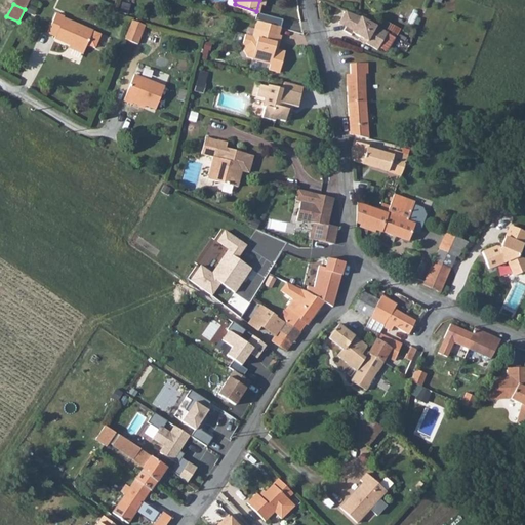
[(367,19),(363,17),(352,12),(348,10),(340,23),(348,27),(346,30),(353,35),(354,32),(362,36),(369,40),(368,42),(379,49),(380,47),(389,51),(397,37),(389,32),(390,32),(367,19)]
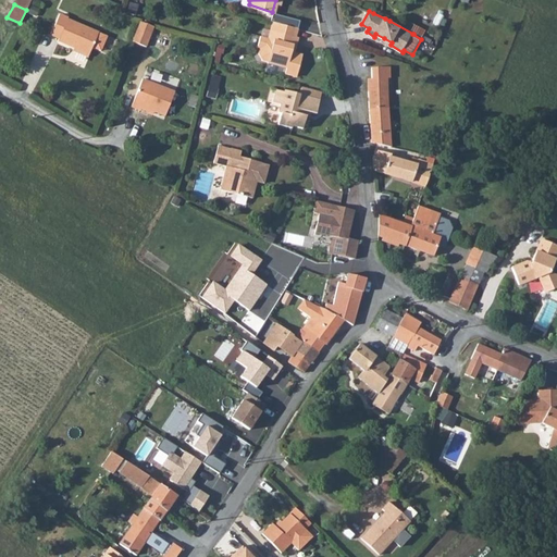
[(59,13),(51,33),(59,37),(58,39),(88,52),(96,31),(65,17),(66,16),(59,13)]
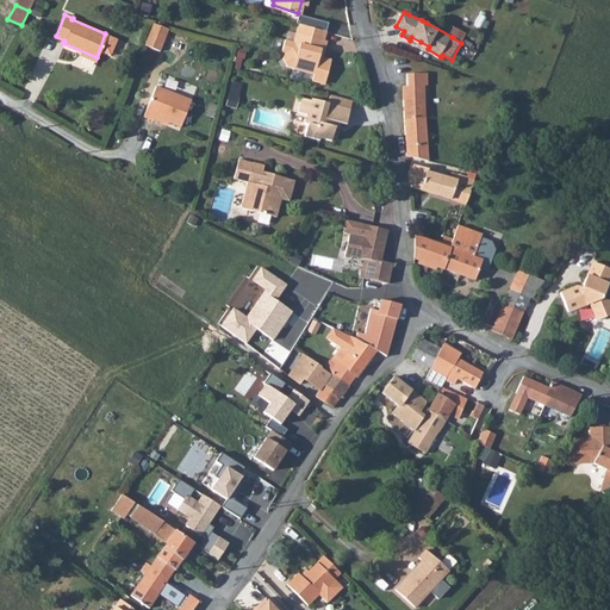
[(160,25),(148,20),(148,23),(139,43),(155,49),(163,26),(160,25)]
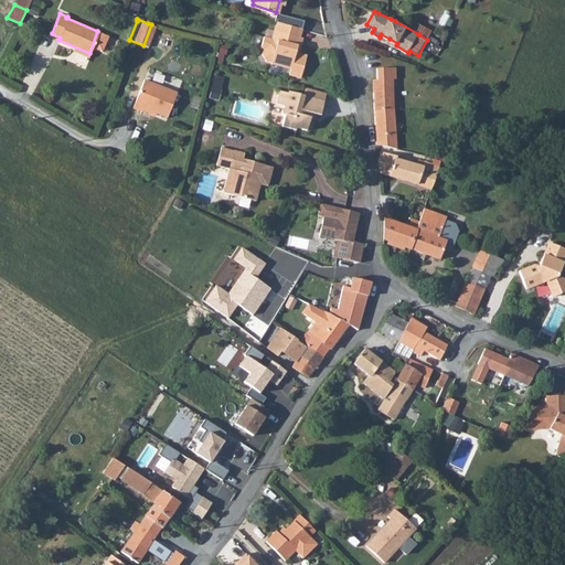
[(275,21),(273,30),(298,38),(300,28),(275,21)]
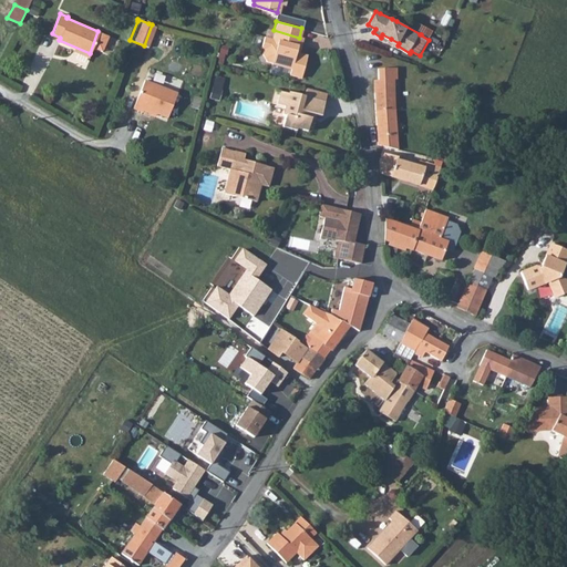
[(264,38),(263,44),(296,51),(299,38),(274,30),(271,40),(264,38)]
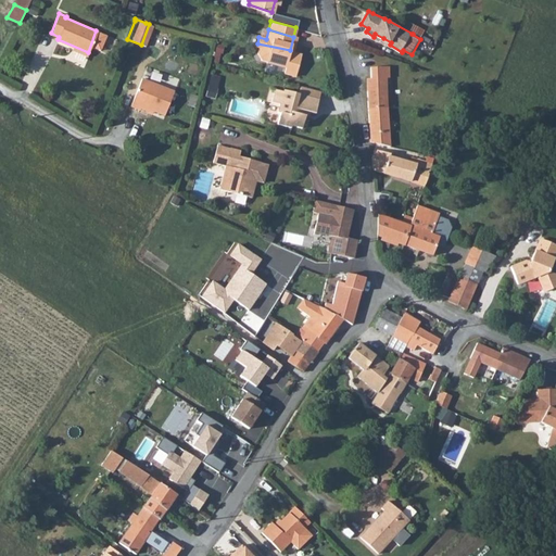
[(290,50),(257,43),(256,48),(262,61),(285,66),(285,70),(297,72),(300,58),(289,54),(290,50)]
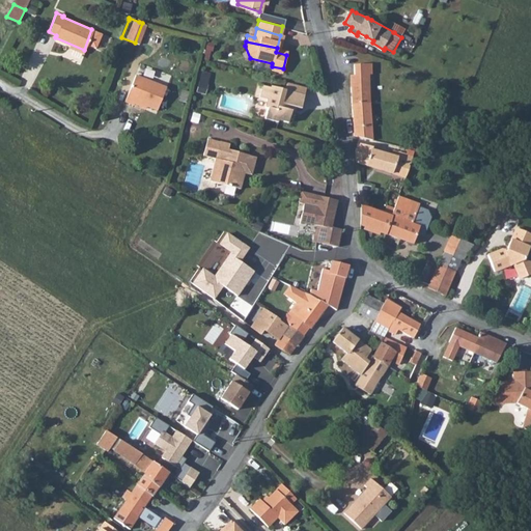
[(372,64),(355,66),(356,89),(353,89),(355,131),(356,138),(374,141),(370,76),(372,76),(372,64)]
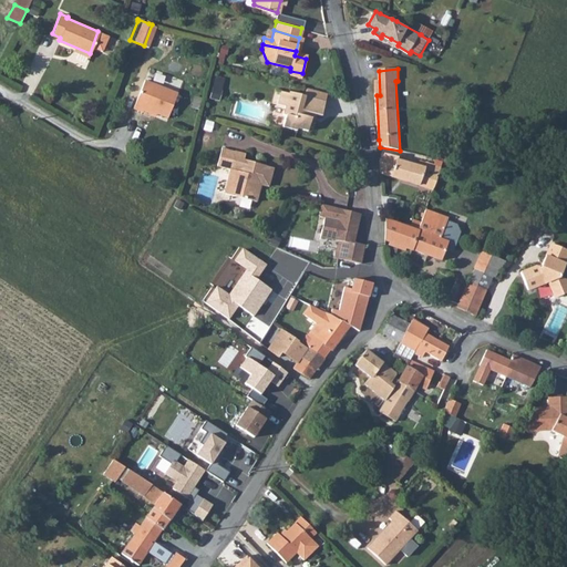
[(145,80),(144,82),(134,107),(142,111),(144,106),(167,115),(176,93),(145,80)]
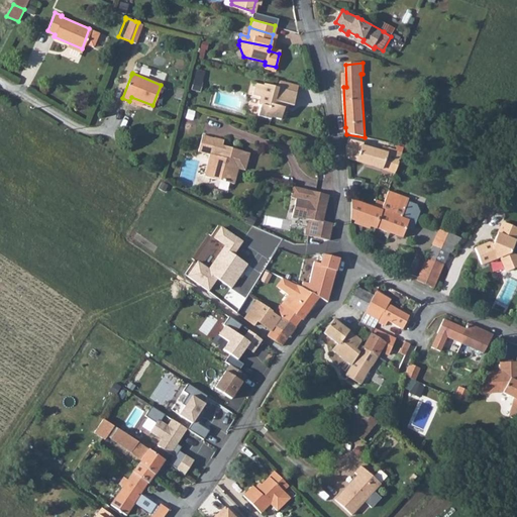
[(276,89),(294,94),(296,86),(281,82),(278,82),(276,89)]
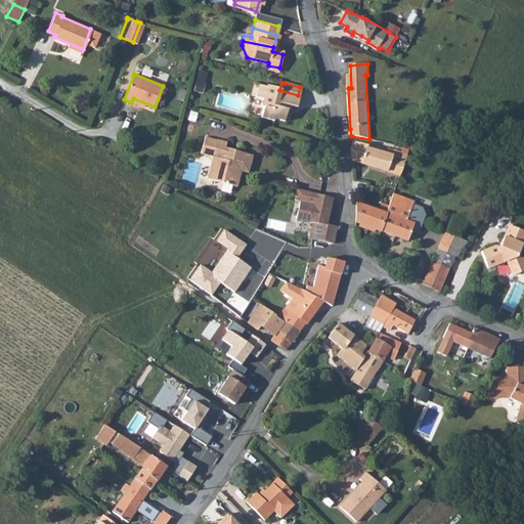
[(295,108),(298,95),(279,90),(265,86),(265,88),(257,86),(254,97),(262,99),(259,106),(262,107),(259,119),(271,122),(272,120),(281,122),(285,110),(286,105),(295,108)]
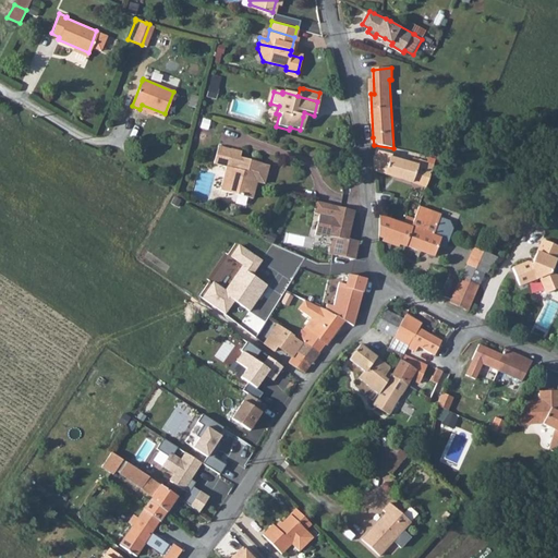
[(222,193),(249,199),(252,187),(249,187),(250,181),(261,183),(264,167),(256,166),(257,162),(238,158),(239,152),(229,149),(216,146),(211,164),(226,167),(220,189),(222,193)]
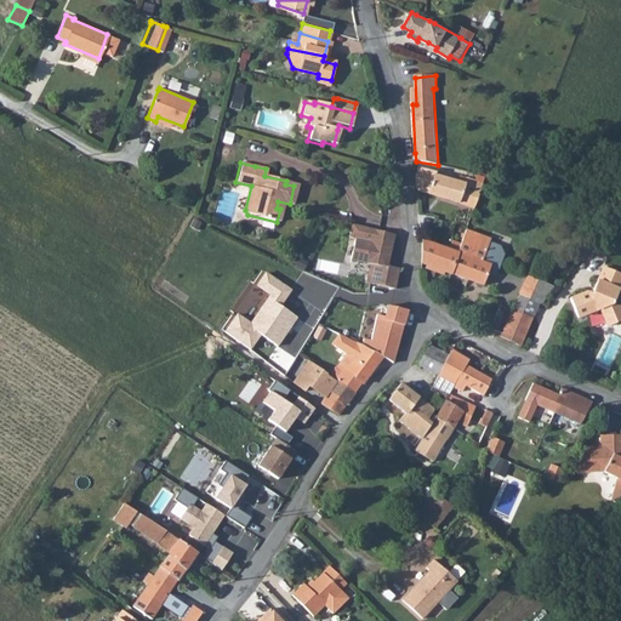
[(420,166),(417,175),(419,191),(477,210),(485,184),(480,180),(469,176),(467,184),(437,175),(438,172),(420,166)]
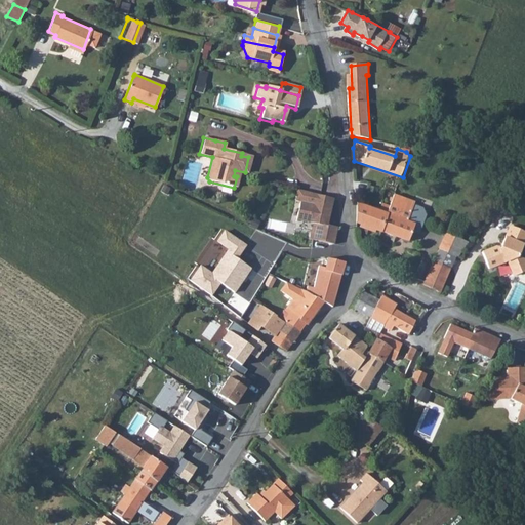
[(330,225),(335,202),(317,198),(299,195),(296,206),(301,207),(299,219),(315,224),(312,239),(334,244),(337,227),(330,225)]
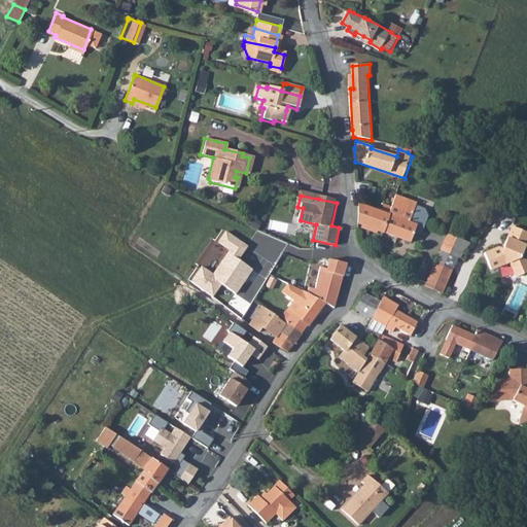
[(389,215),(384,233),(411,242),(415,232),(421,234),(427,216),(424,209),(415,206),(416,203),(397,196),(392,208),(389,215)]
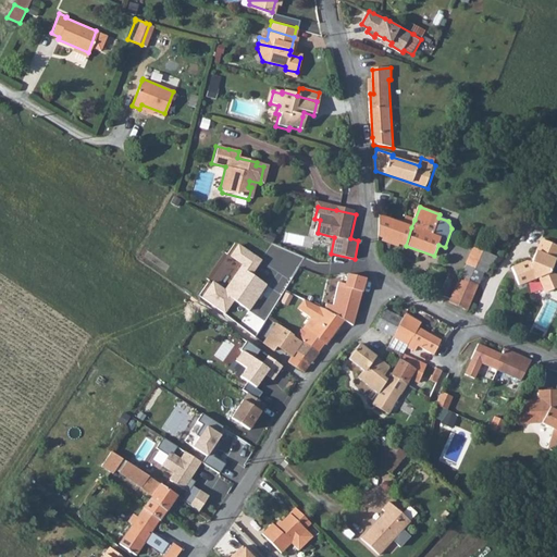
[(380,237),(405,246),(406,246),(411,227),(415,220),(407,218),(405,225),(379,217),(380,237)]
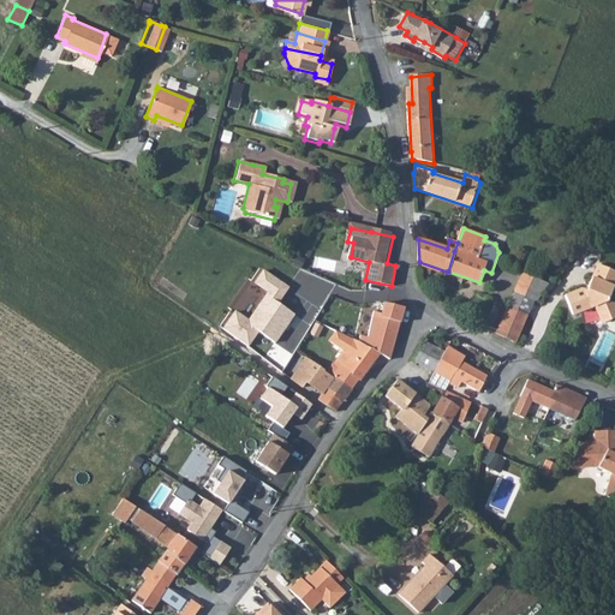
[(578,294),(562,303),(569,321),(593,310),(601,328),(614,322),(614,306),(608,304),(614,286),(614,274),(597,267),(589,286),(587,291),(589,293),(587,296),(585,297),(578,294)]
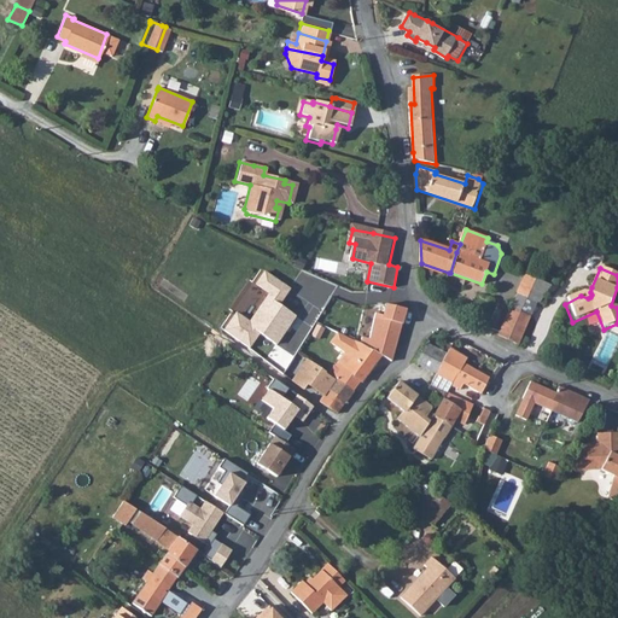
[(226,331),(250,349),(260,336),(277,347),(297,316),(280,305),(291,289),(264,272),(255,285),(268,296),(251,322),(237,314),(226,331)]
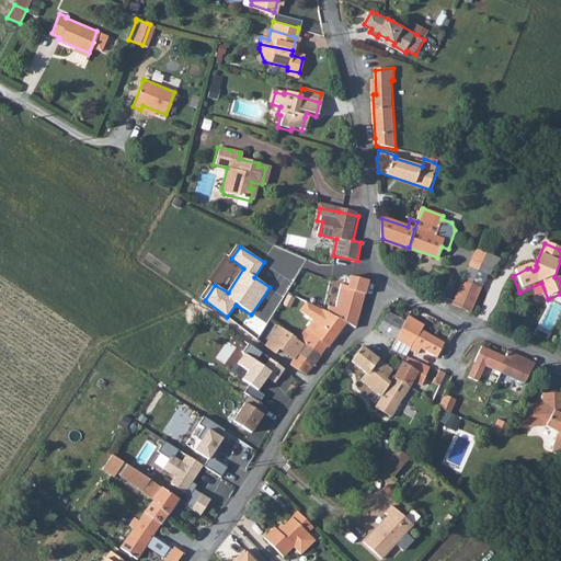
[(469,265),(489,274),(494,261),(474,252),(469,265)]
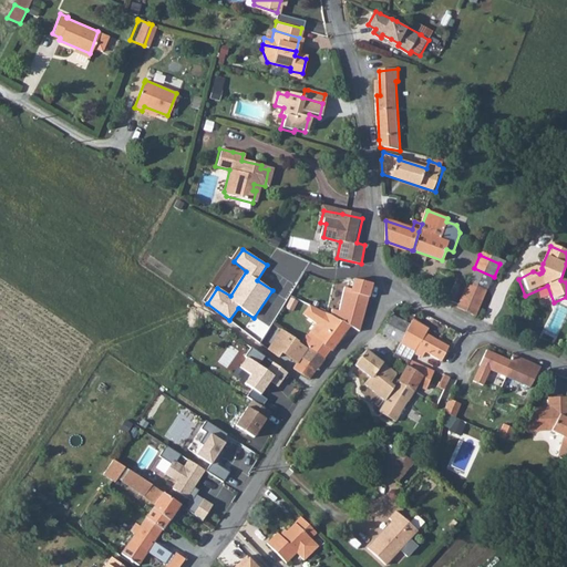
[(474,268),(468,280),(488,288),(494,277),(474,268)]
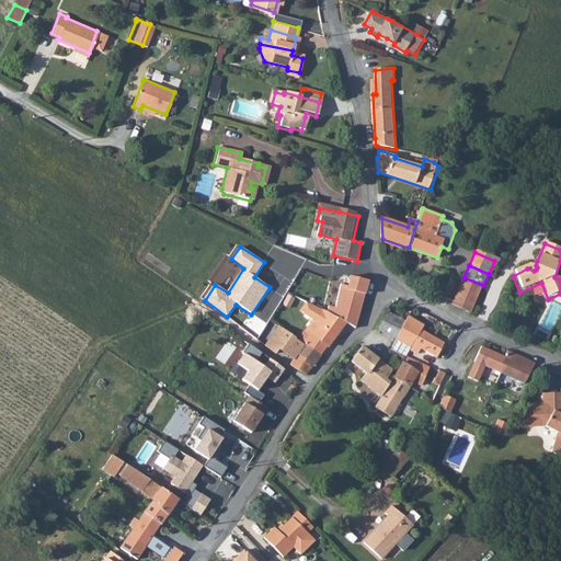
[(353,267),(351,276),(369,281),(371,273),(371,272),(353,267)]
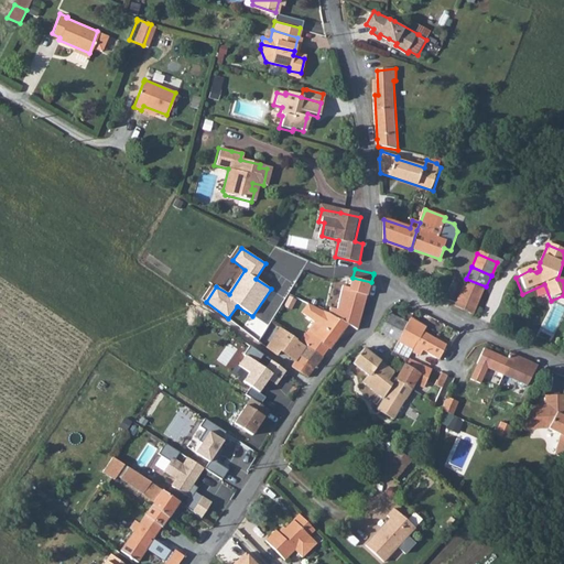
[(335,303),(331,314),(347,324),(359,331),(361,327),(371,282),(353,278),(349,288),(343,286),(338,304),(335,303)]
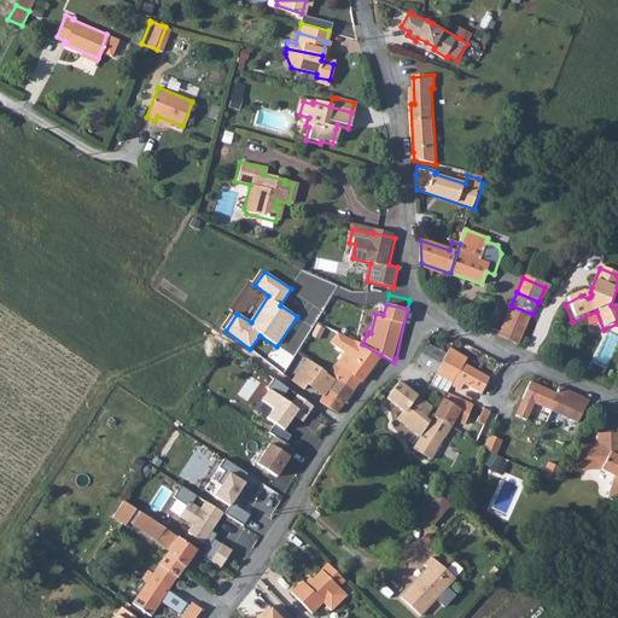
[(511,305),(499,334),(518,345),(532,314),(511,305)]
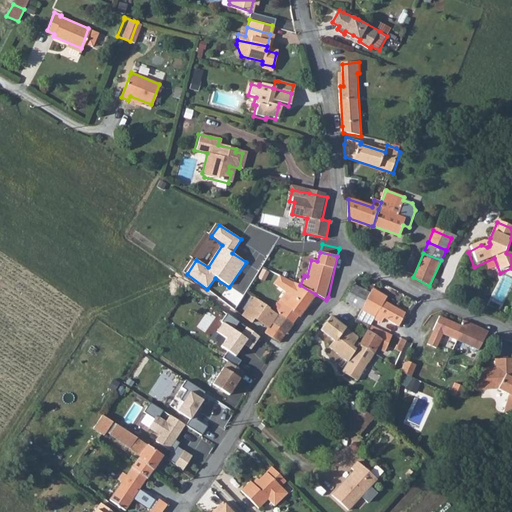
[(278,303),(273,310),(278,314),(294,325),(315,294),(300,285),(280,275),(273,285),(285,292),(278,303)]
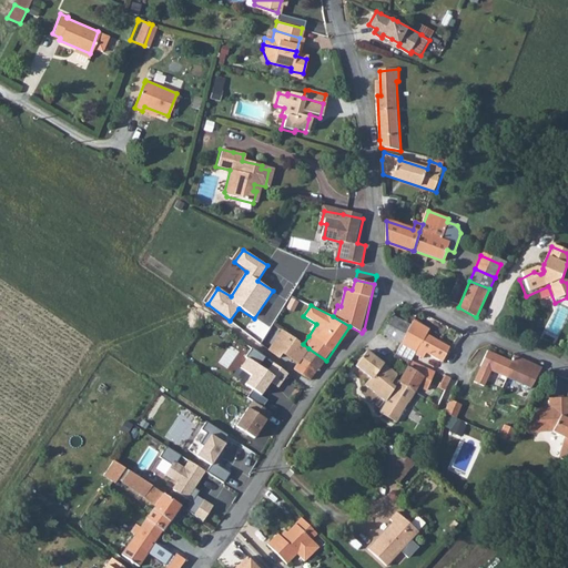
[(393,340),(402,343),(407,335),(412,326),(395,317),(391,325),(386,334),(393,340)]
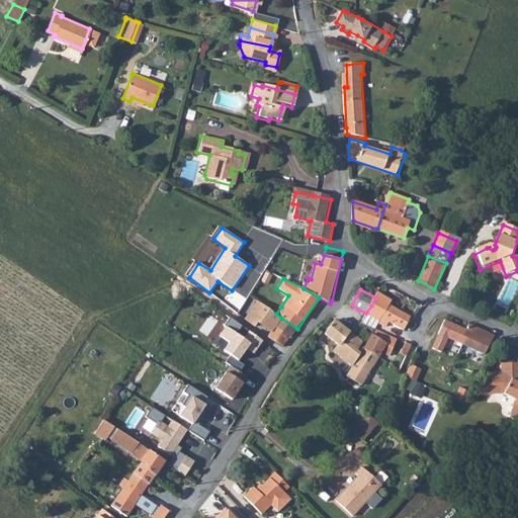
[(375,297),(371,306),(385,314),(380,324),(387,328),(390,323),(404,331),(412,317),(392,306),(394,300),(379,292),(375,297)]
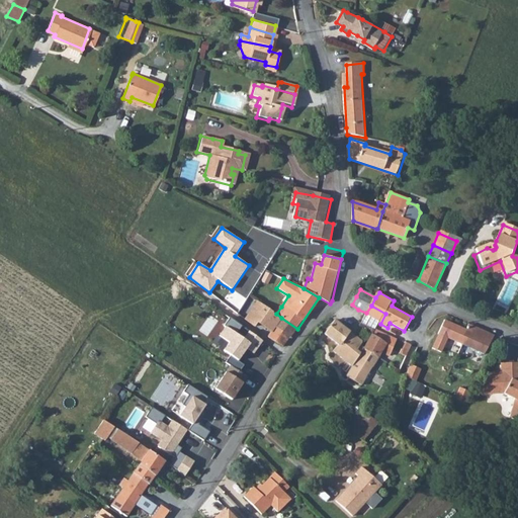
[(257,301),(245,319),(254,326),(258,322),(272,332),(274,329),(281,318),(276,314),(273,313),(257,301)]
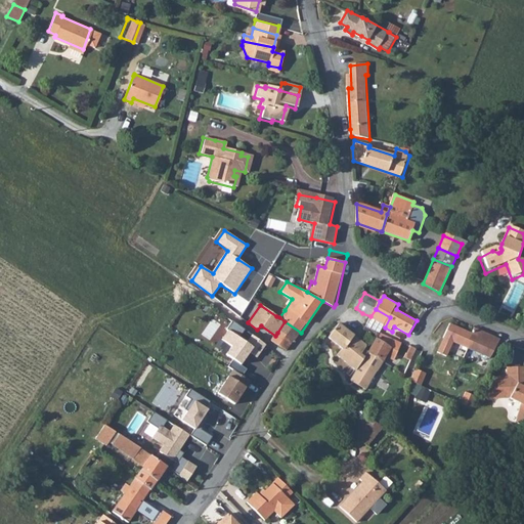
[(285,321),(277,333),(294,343),(301,333),(285,321)]
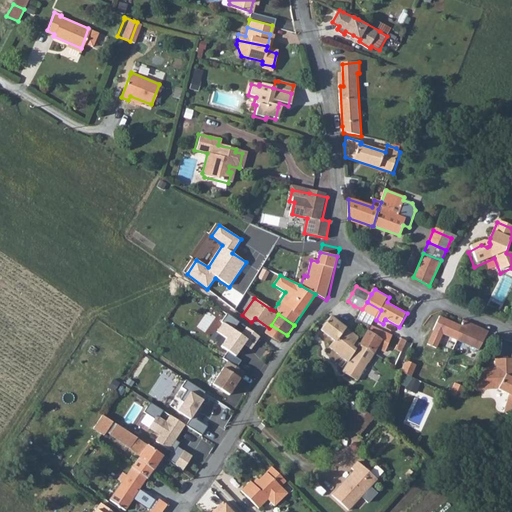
[(223,324),(216,333),(226,340),(221,347),(235,358),(244,346),(251,351),(259,338),(226,315),(220,322),(223,324)]
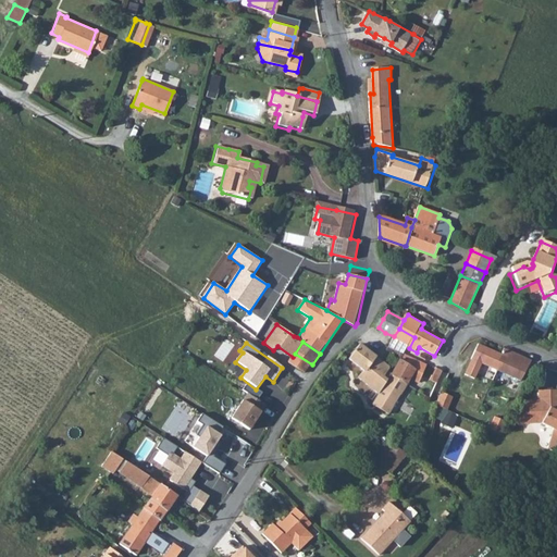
[(362,345),(350,359),(367,372),(379,357),(370,350),(362,345)]
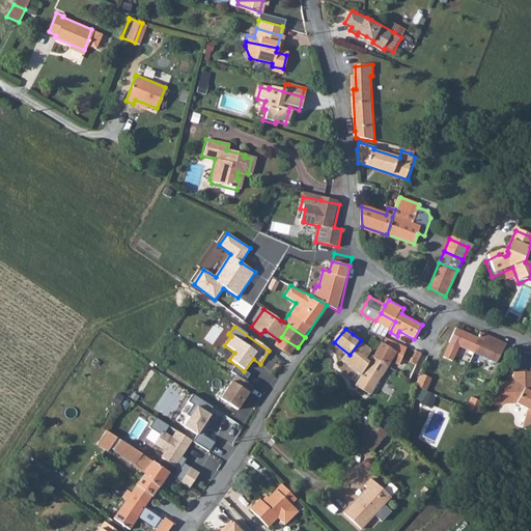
[(507,343),(481,331),(478,339),(468,334),(456,329),(445,356),(453,360),(459,347),(497,364),(507,343)]
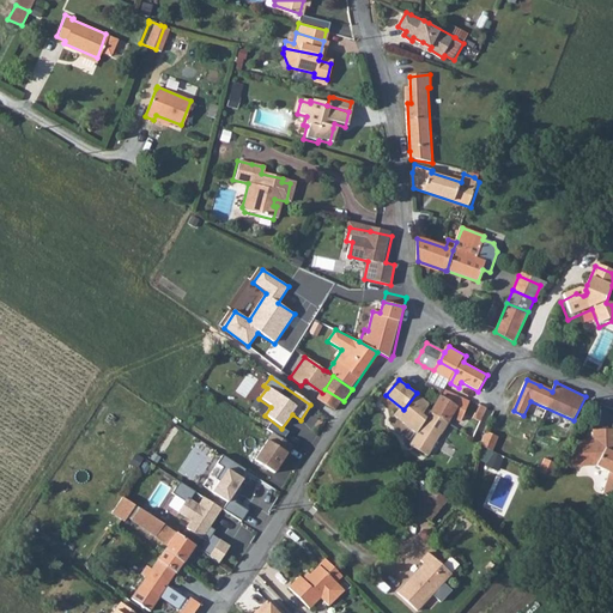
[(322,393),(319,400),(337,413),(343,405),(344,401),(325,389),(322,393)]
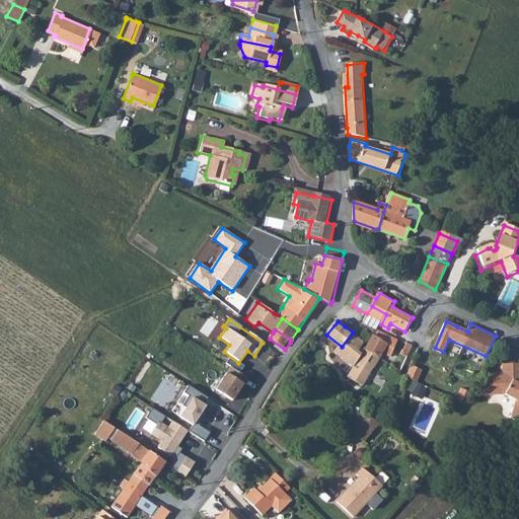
[(342,347),(338,353),(350,363),(353,359),(364,344),(363,341),(353,332),(342,347)]
